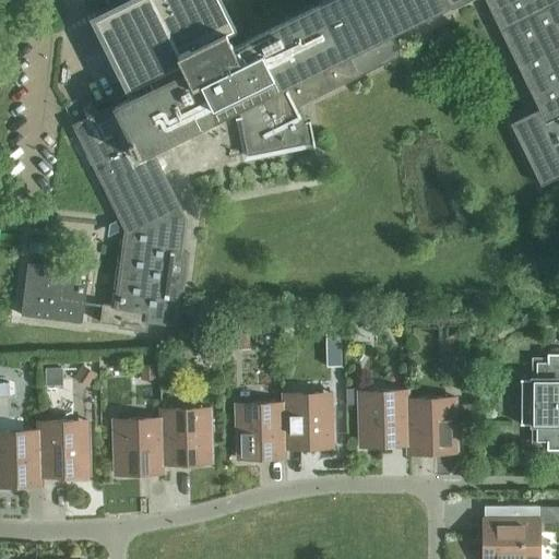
[(185,71),(132,96),(117,104),(116,102),(73,123),(125,228),(115,305),(102,302),(99,321),(117,323),(117,326),(145,331),(146,320),(177,324),(187,251),(181,250),(185,219),(151,150),(238,106),(248,153),(314,140),(310,119),(308,119),(299,104),(401,54),(389,31),(447,2),(450,8),(464,0),(484,0),(537,109),(509,123),(540,185),(558,175),(558,0),(326,0),(233,47),(226,33),(234,28),(218,0),(141,0),(170,60),(178,56),(185,71)]
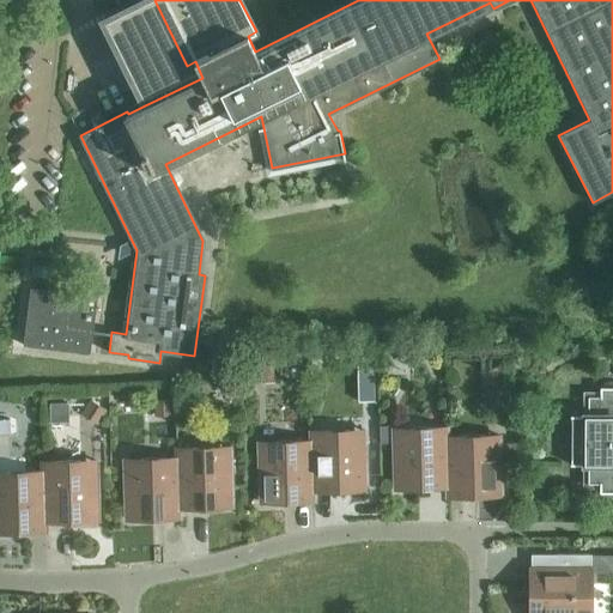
[(138,0),(102,18),(145,105),(202,78),(195,61),(187,66),(155,0),(138,0)]
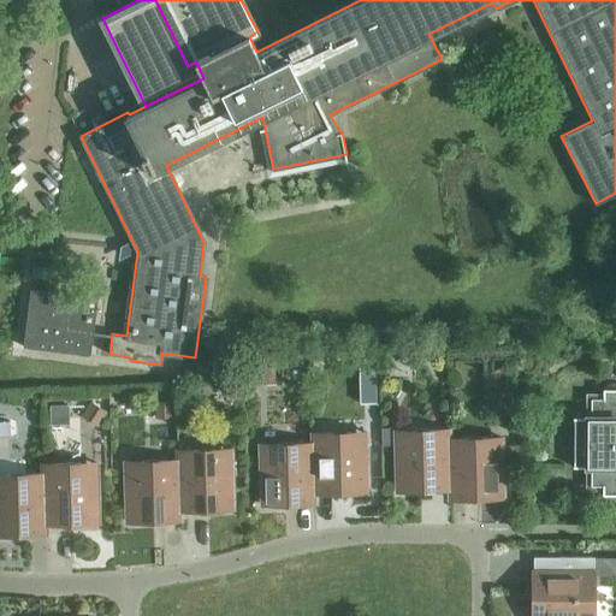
[(199,196),(211,193),(200,158),(188,161),(199,196)]
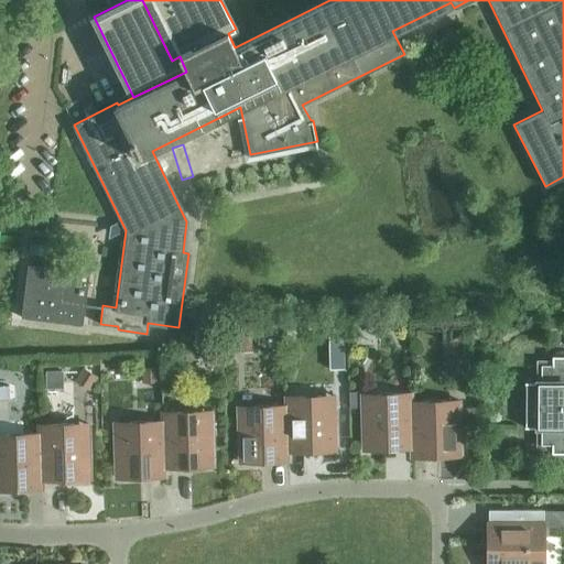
[(21,317),(83,325),(89,272),(28,264),(21,317)]
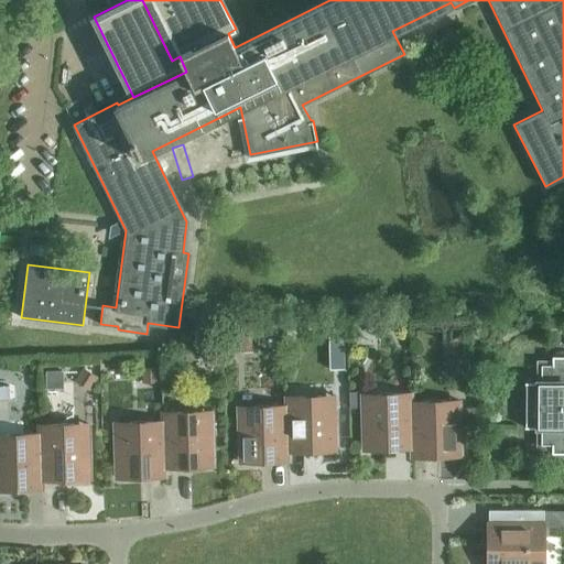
[(563,356),(551,356),(551,365),(541,365),(541,381),(524,381),(524,383),(531,383),(531,399),(527,399),(527,410),(531,410),(531,425),(524,425),(524,427),(541,427),(541,445),(551,445),(551,453),(563,453),(563,356)]
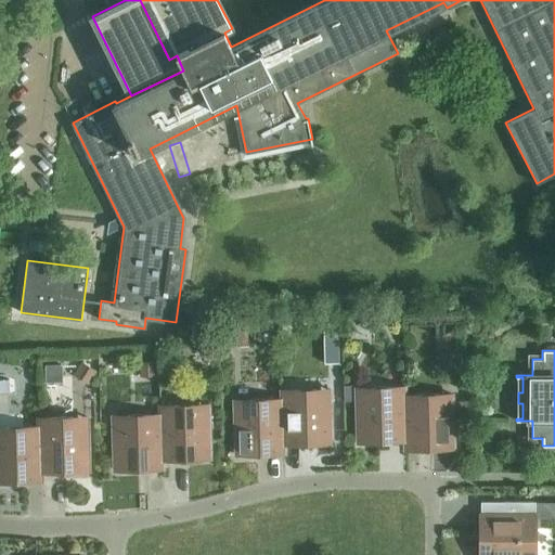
[(403,396),(404,395),(404,386),(370,387),(370,392),(356,394),(358,442),(404,441),(405,441),(403,396)]
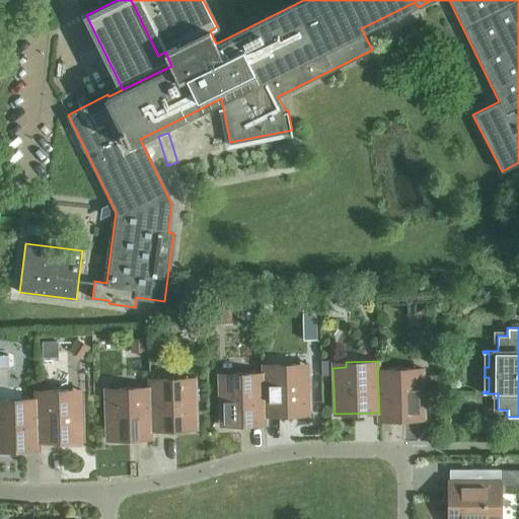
[(265,416),(266,416),(310,415),(308,368),(295,369),(295,364),(263,365),(264,373),(265,416)]
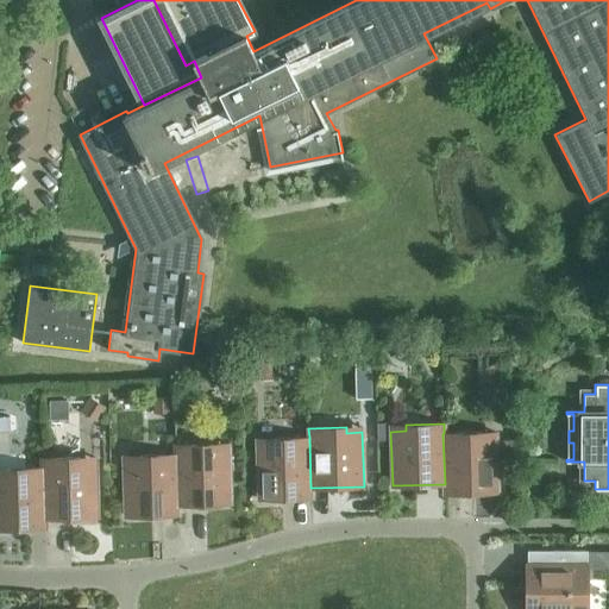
[(445,484),(444,484),(444,494),(497,491),(496,438),(481,438),(481,433),(444,433),(443,434),(445,484)]
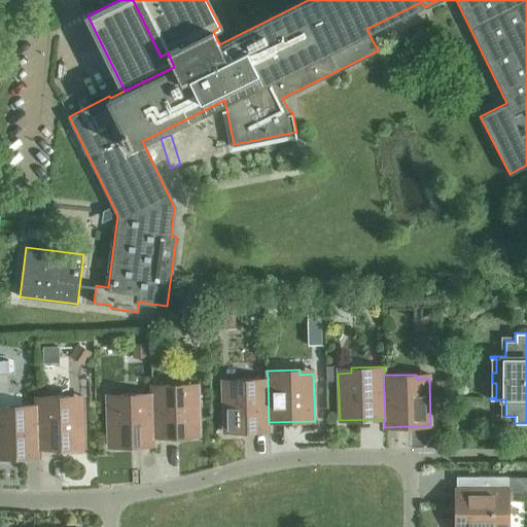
[(270,430),(270,422),(269,422),(268,379),(236,380),(236,385),(222,385),(223,431),(270,430)]
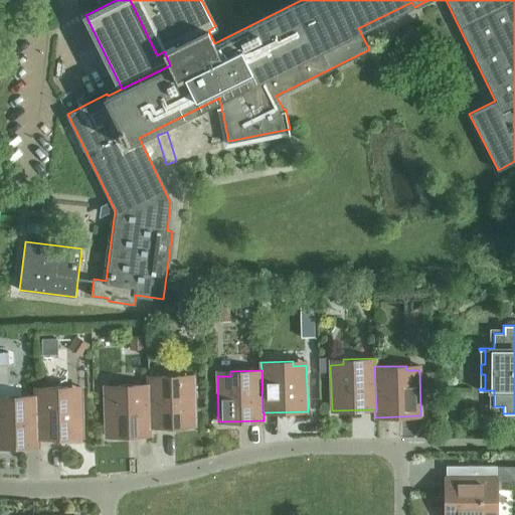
[(150,426),(151,426),(195,425),(193,380),(180,380),(180,375),(148,376),(148,384),(149,384),(150,426)]
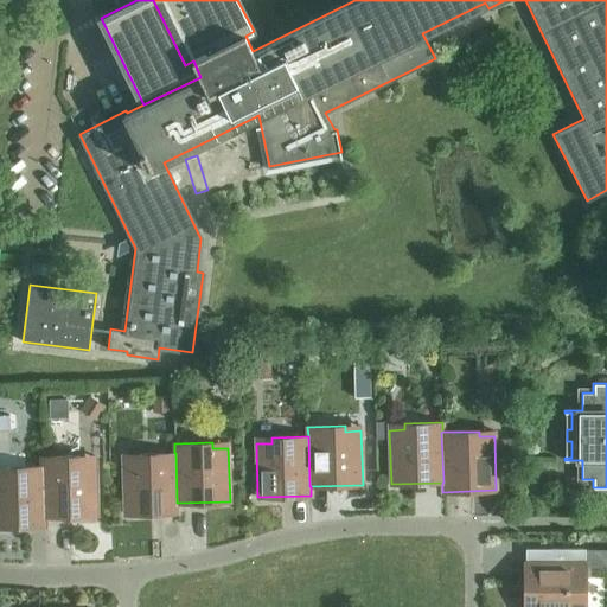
[(178,512),(178,503),(177,503),(176,453),(174,453),(139,454),(139,460),(123,460),(125,513),(178,512)]
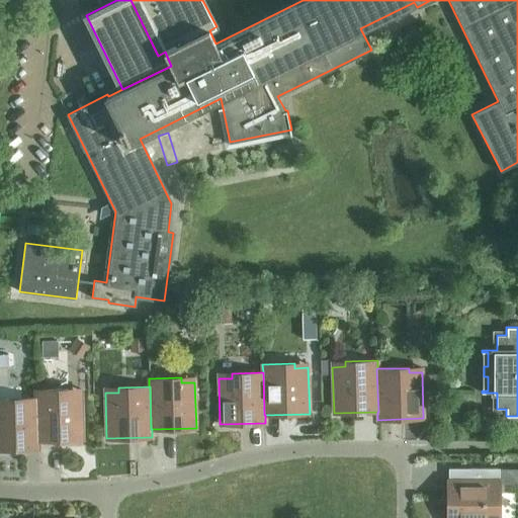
[(37,441),(38,441),(82,439),(81,394),(68,394),(68,390),(35,391),(35,399),(36,399),(37,441)]
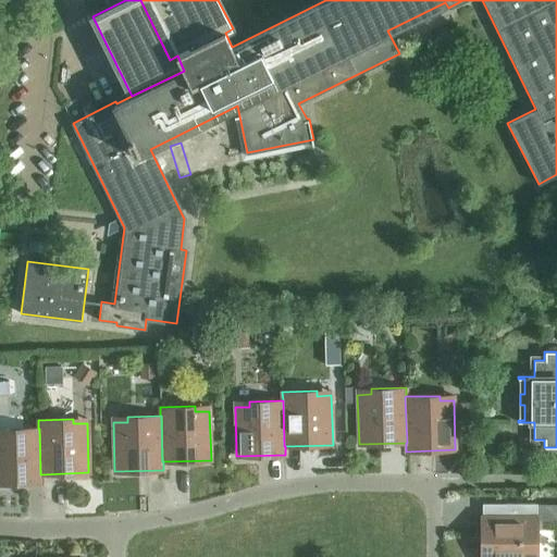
[(0,483),(41,483),(41,474),(40,474),(39,429),(38,429),(5,429),(5,434),(0,434),(0,483)]
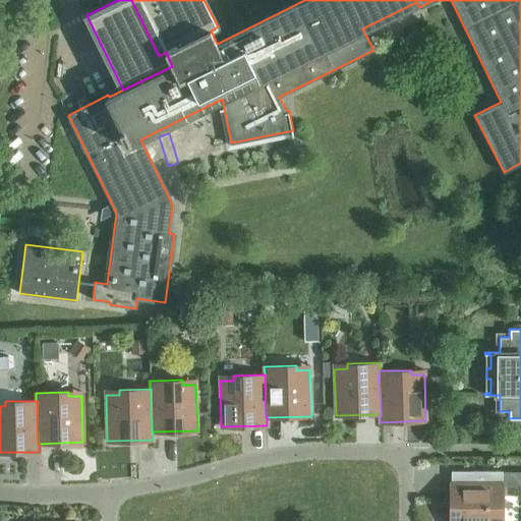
[(452,482),(451,520),(496,520),(497,513),(502,513),(502,482),(452,482)]
